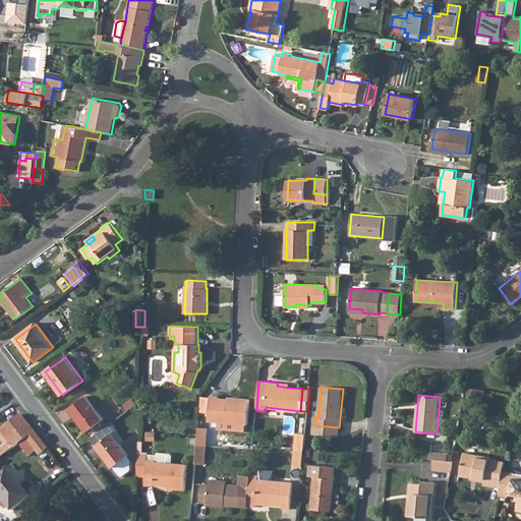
[(104,419),(87,396),(70,408),(88,431),(104,419)]
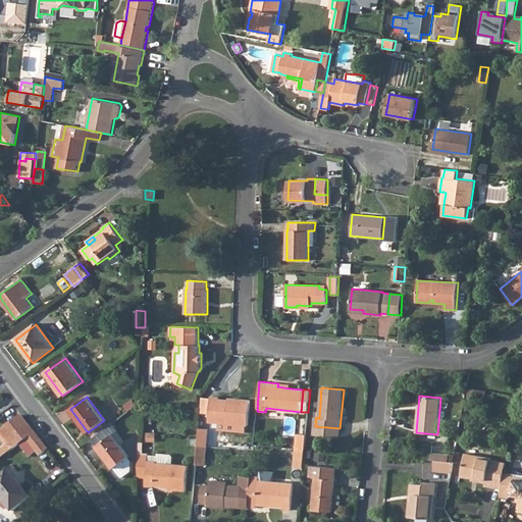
[(209,413),(211,398),(202,397),(201,408),(200,412),(209,413)]
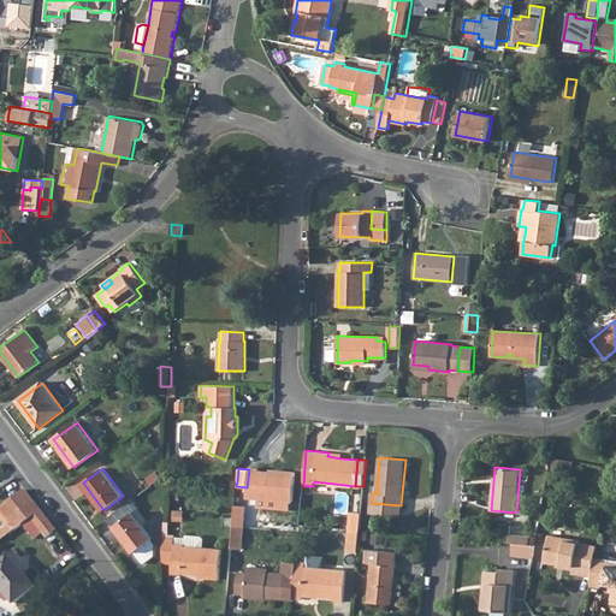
[(259,469),(249,468),(249,469),(247,487),(246,497),(258,498),(256,508),(290,510),(291,502),(292,502),(295,473),(273,471),(273,473),(259,471),(259,469)]
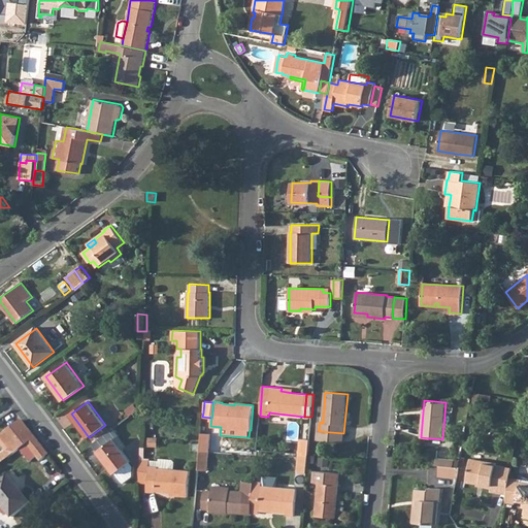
[(138,409),(134,404),(126,410),(130,416),(138,409)]
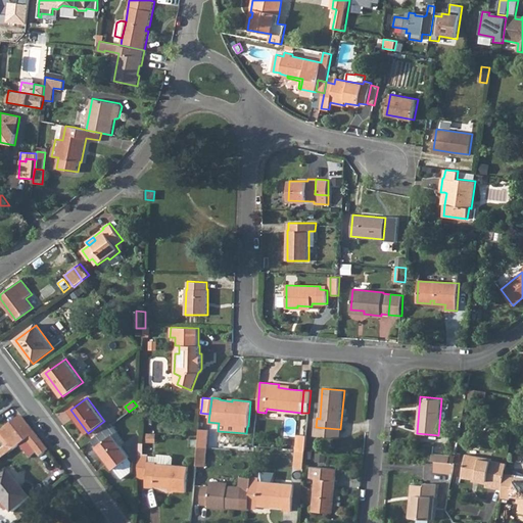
[(4,448),(5,449),(8,454),(27,439),(40,457),(49,450),(22,416),(0,432),(0,439),(6,446),(4,448)]
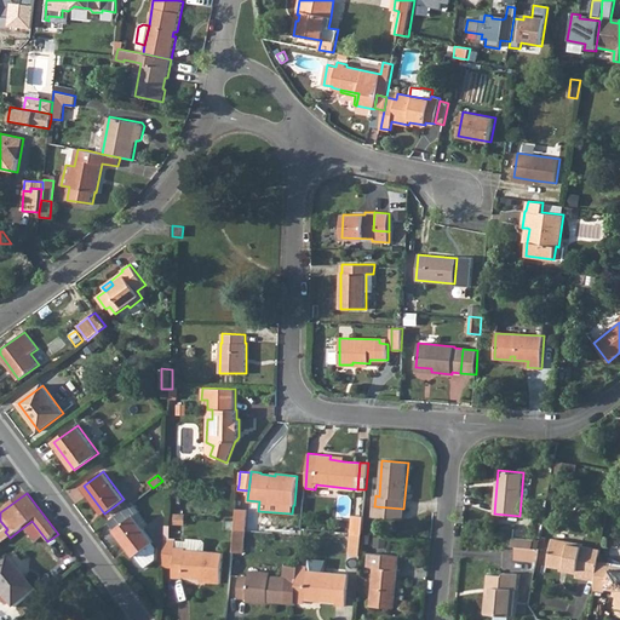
[(104,514),(110,521),(127,507),(130,506),(124,499),(104,514)]
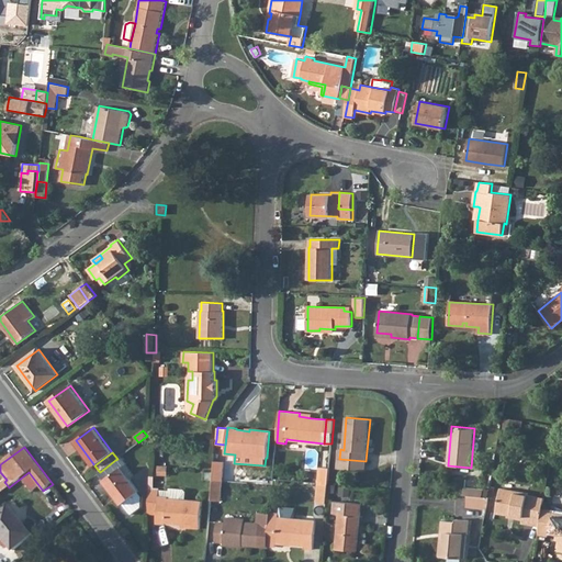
[(121,457),(117,459),(115,460),(138,492),(144,487),(121,457)]
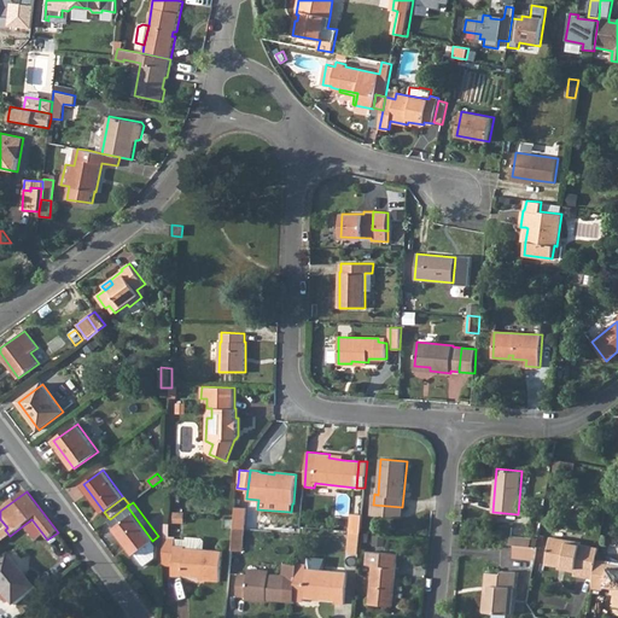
[(402,507),(373,505),(372,516),(401,518),(402,507)]
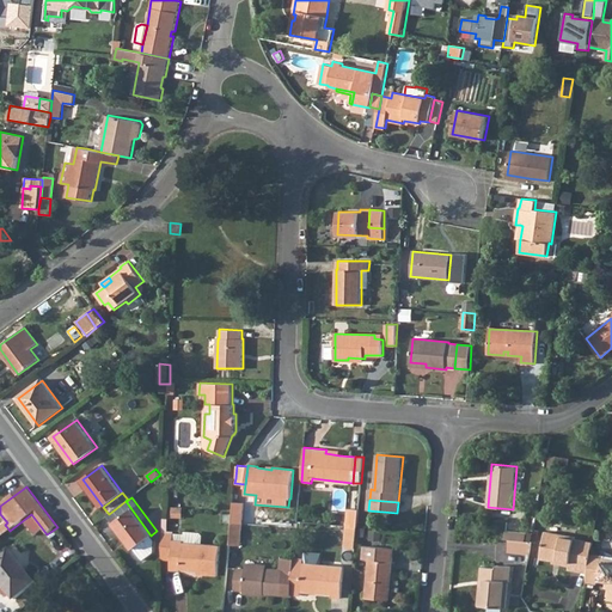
[(151,536),(126,501),(109,514),(108,515),(122,534),(123,534),(134,548),(151,536)]
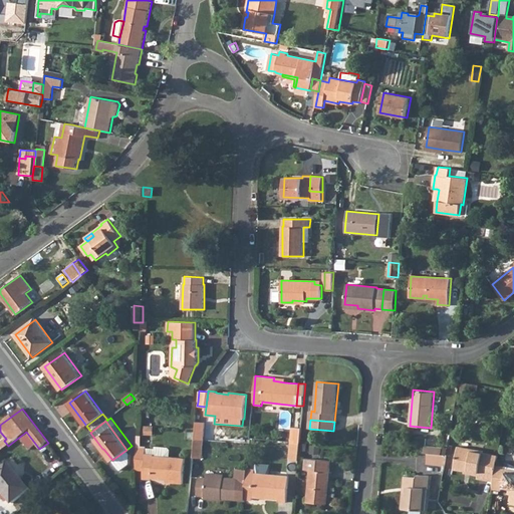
[(205,423),(196,422),(195,439),(203,440),(205,423)]
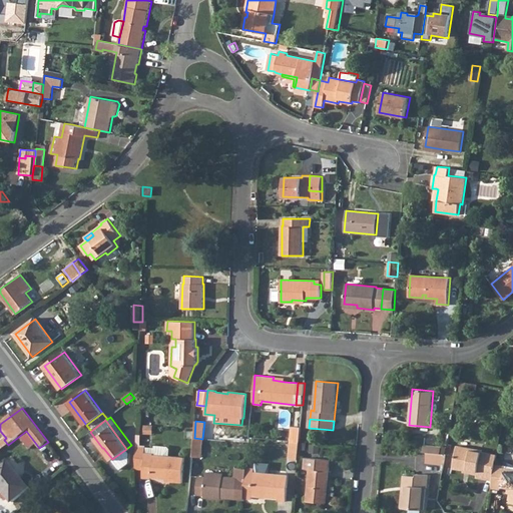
[(153,425),(145,425),(144,433),(152,434),(153,425)]
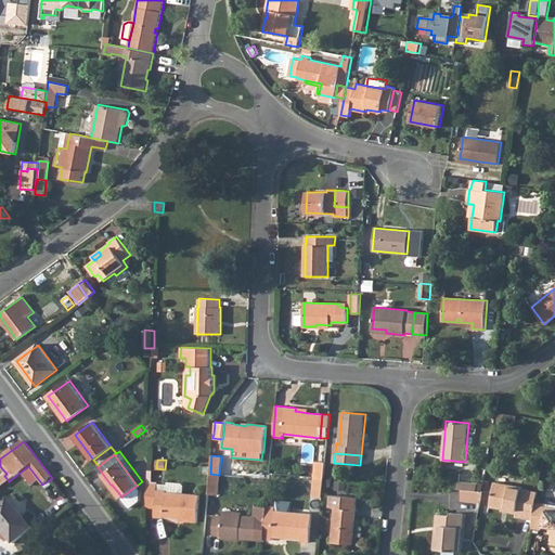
[(314,477),(324,478),(325,462),(315,461),(314,477)]
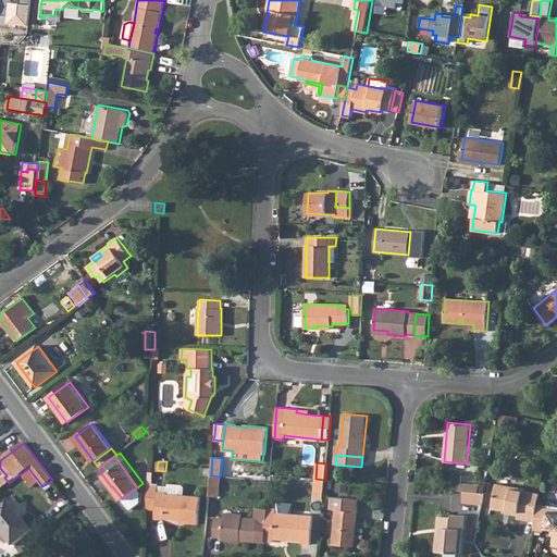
[(219,496),(220,477),(211,475),(209,495),(219,496)]
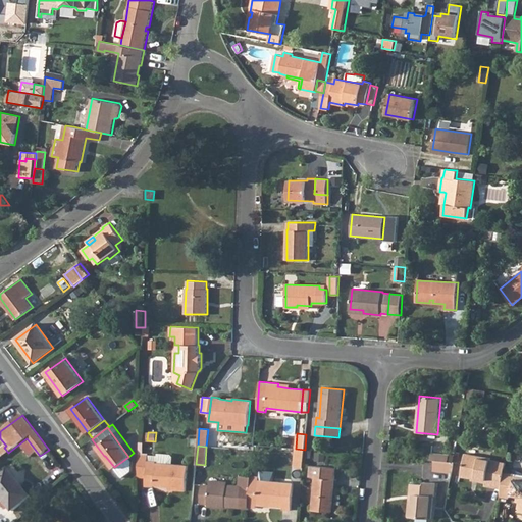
[(303,467),(305,450),(296,449),(295,466),(303,467)]
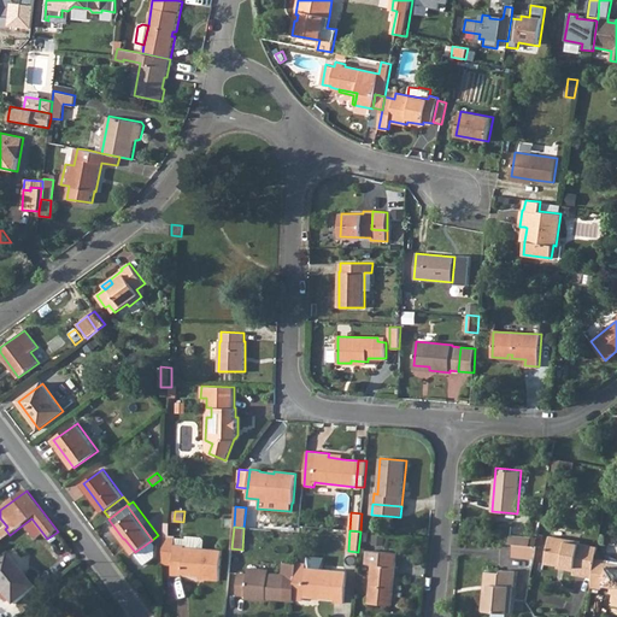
[(203,536),(186,535),(186,545),(186,546),(203,548),(204,540),(203,536)]
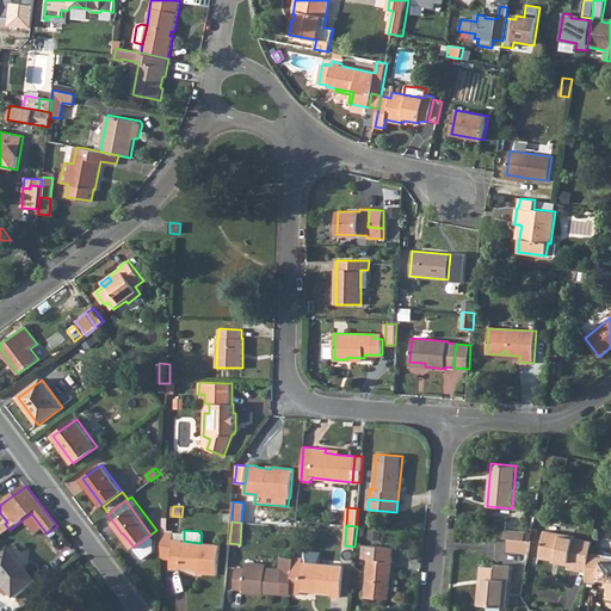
[(508,538),(525,539),(526,532),(505,530),(505,538),(508,538)]
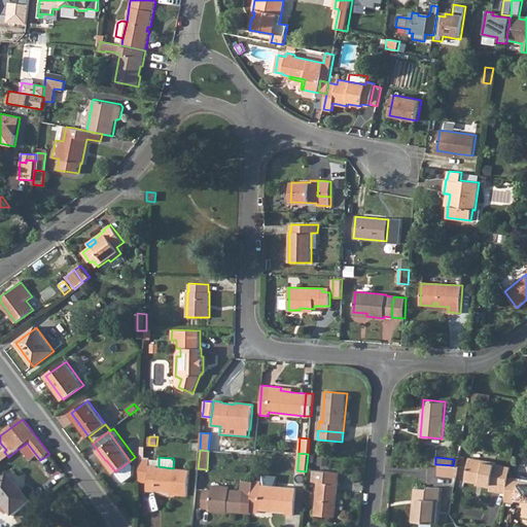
[(149,464),(149,459),(140,458),(140,482),(148,482),(147,491),(155,491),(156,490),(175,492),(175,494),(187,495),(189,469),(173,468),(159,466),(159,465),(149,464)]
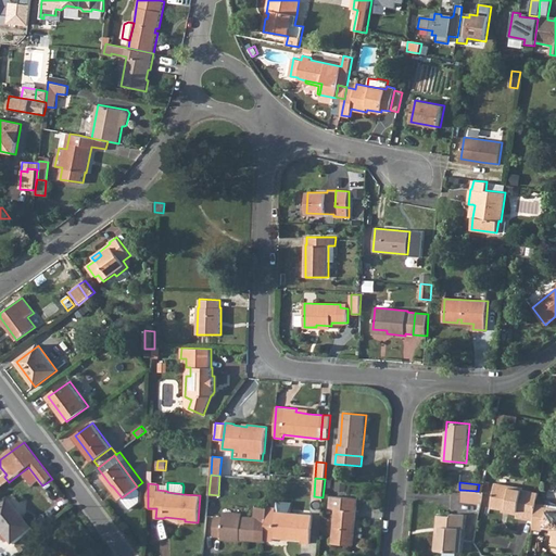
[(533,520),(536,503),(539,493),(522,490),(522,488),(495,483),(491,507),(503,509),(504,508),(509,509),(508,513),(517,515),(517,518),(533,520)]
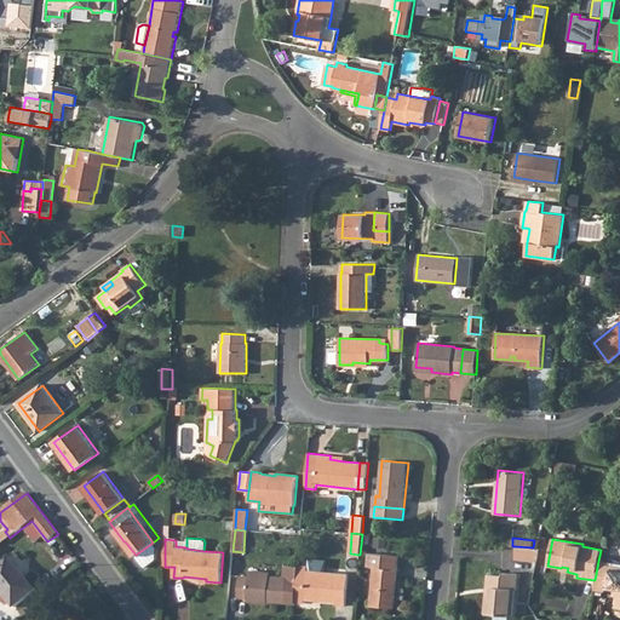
[(125,541),(124,541),(135,556),(136,555),(125,541)]
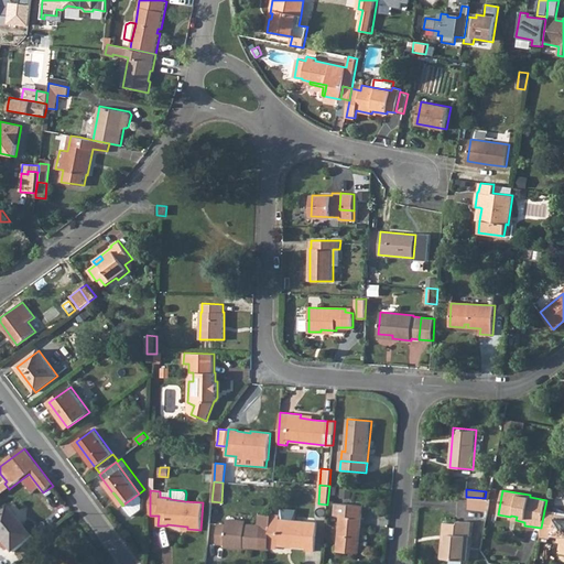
[(139,494),(123,505),(132,516),(142,508),(142,498),(139,494)]
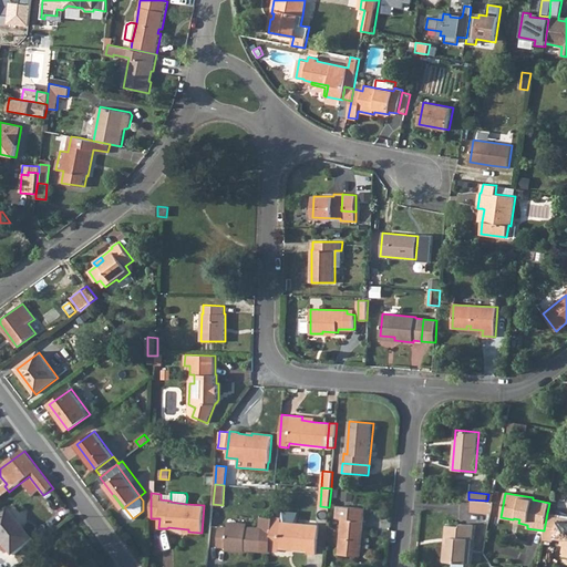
[(472,512),(486,513),(487,501),(472,500),(472,512)]
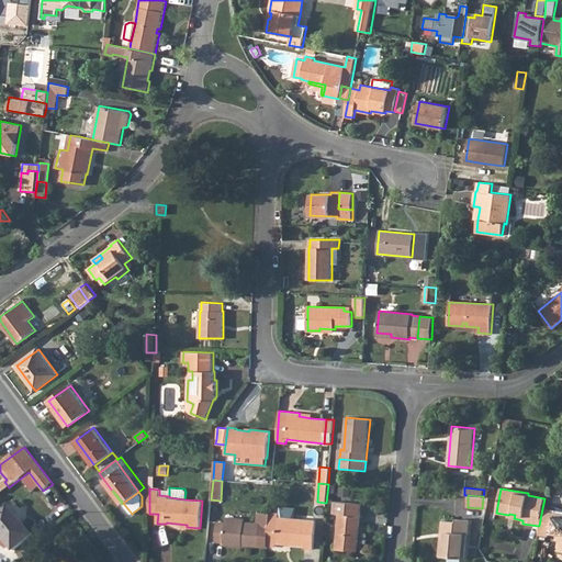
[(20,519),(22,508),(14,499),(9,505),(0,512),(0,532),(13,550),(33,535),(20,519)]
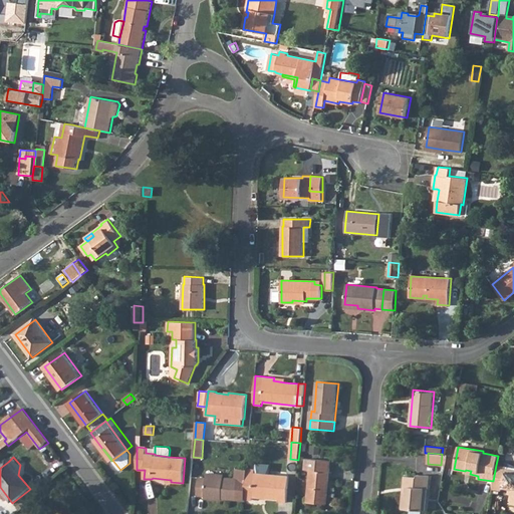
[(330,461),(306,459),(305,470),(310,470),(307,502),(326,504),(330,461)]
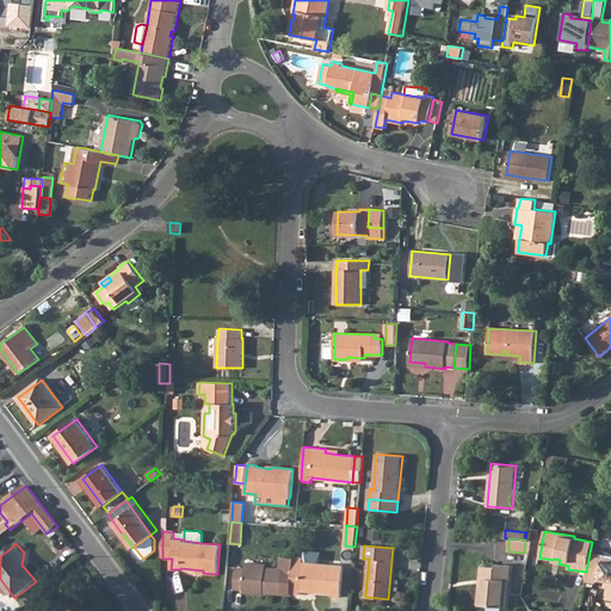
[(306,560),(322,562),(323,553),(307,550),(306,560)]
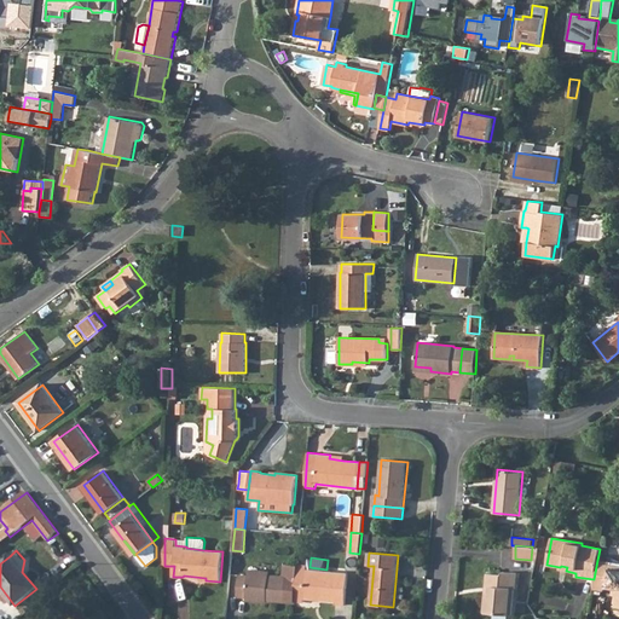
[(597,560),(594,579),(593,589),(603,591),(605,588),(613,590),(615,590),(615,595),(613,606),(618,607),(618,566),(608,565),(609,562),(597,560)]
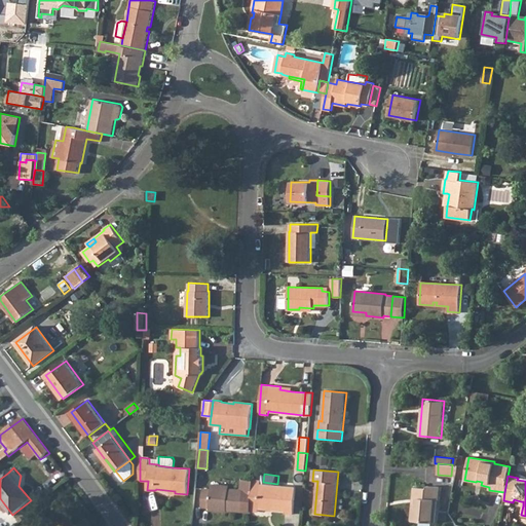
[(241,490),(229,488),(212,487),(212,489),(203,488),(201,506),(210,508),(210,510),(220,511),(221,509),(227,510),(250,512),(250,510),(253,480),(242,479),(241,490)]
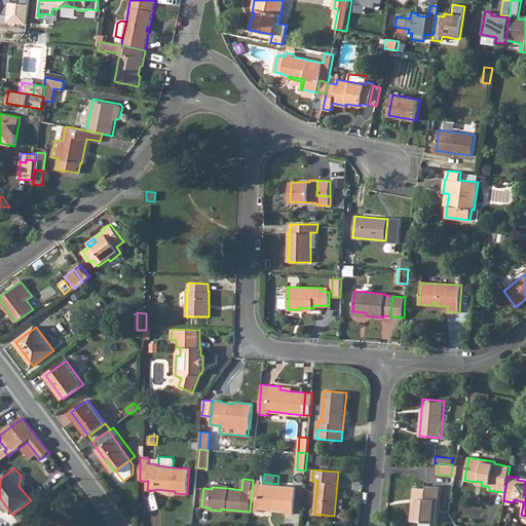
[(261,481),(253,480),(250,510),(259,511),(259,509),(286,511),(285,514),(294,514),(296,487),(261,484),(261,481)]
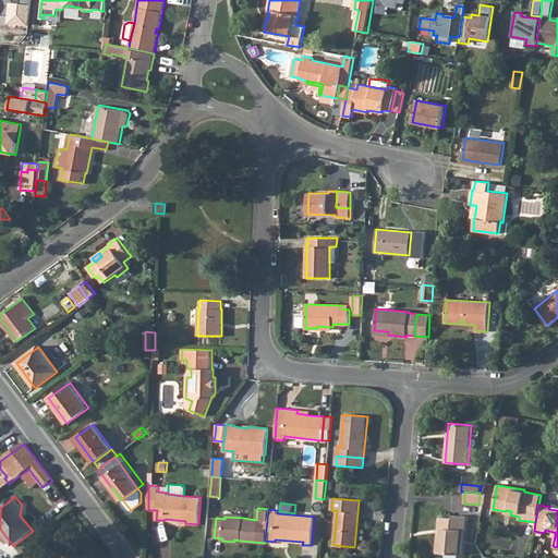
[(463,531),(465,516),(453,514),(452,518),(439,517),(438,529),(444,529),(443,534),(440,534),(438,553),(461,554),(463,531)]
